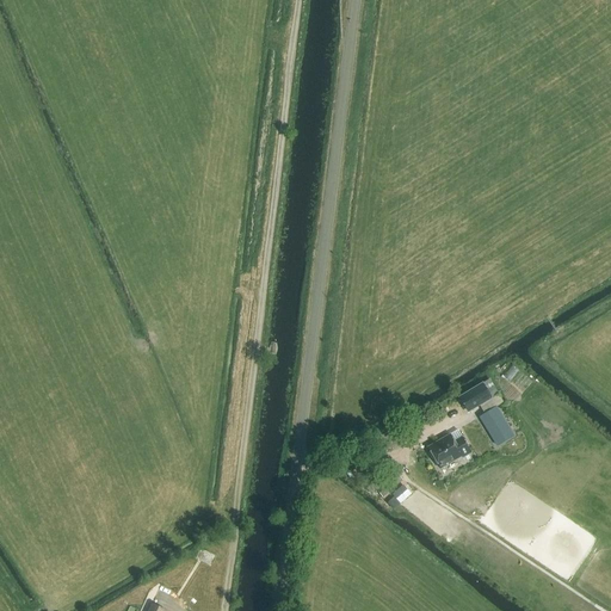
[(498,394),(489,380),(460,397),(468,412),(498,394)]
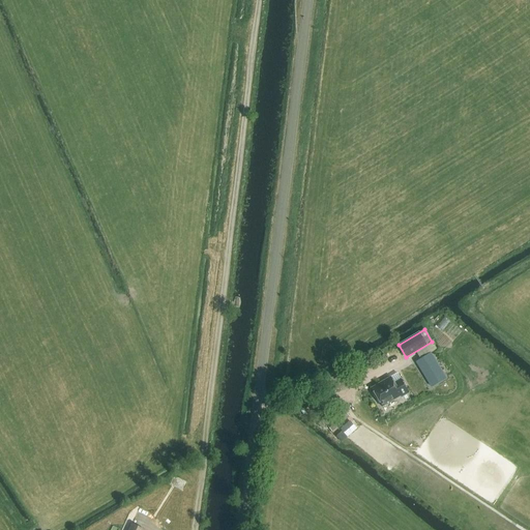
[(427,345),(430,352),(437,349),(435,342),(427,345)]
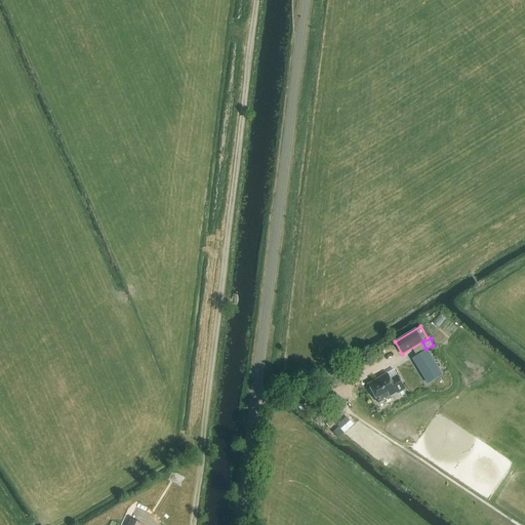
[(428,384),(440,376),(423,351),(411,358),(428,384)]
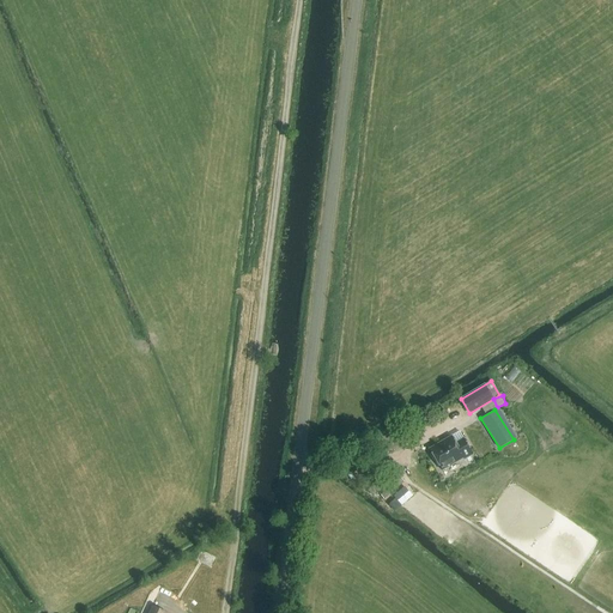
[(441,469),(448,466),(450,466),(454,463),(455,462),(462,457),(463,460),(473,455),(462,437),(454,442),(451,437),(430,450),(431,453),(430,455),(434,462),(437,462),(441,469)]
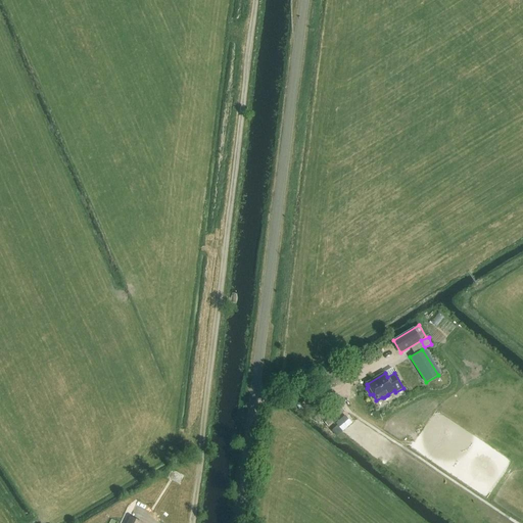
[(343,412),(339,406),(329,414),(333,419),(343,412)]
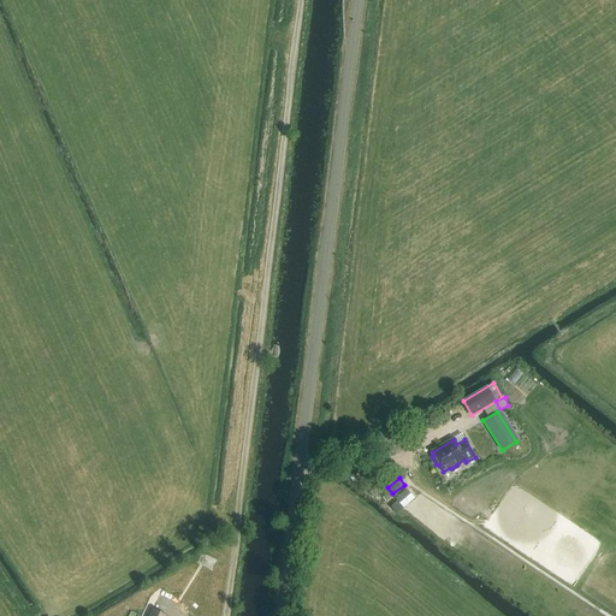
[(414,498),(408,491),(397,501),(403,508),(414,498)]
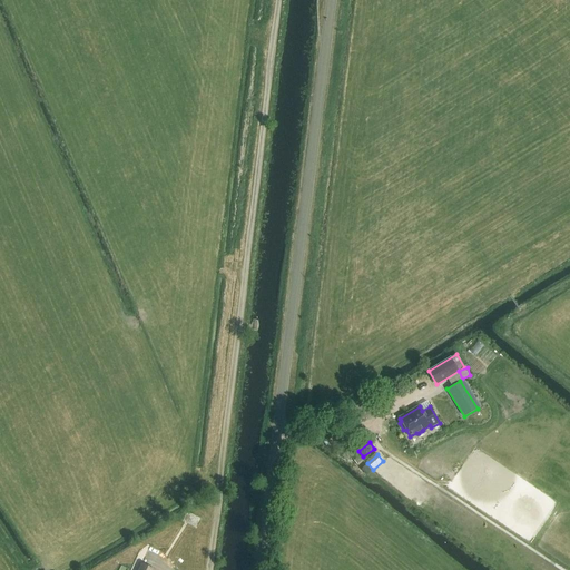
[(372,470),(366,464),(361,470),(366,475),(372,470)]
